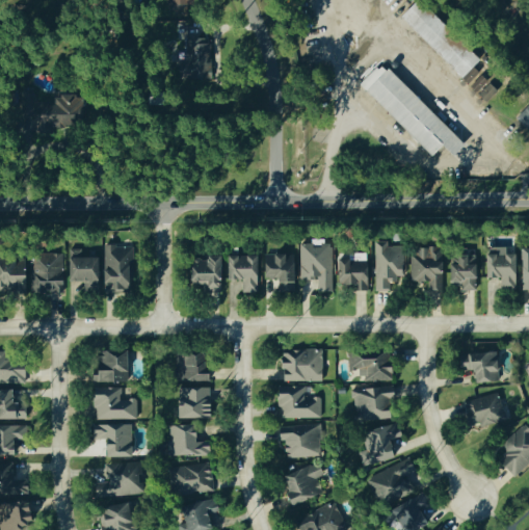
[(488,58),(433,0),(424,0),(411,14),(470,76),(488,58)]
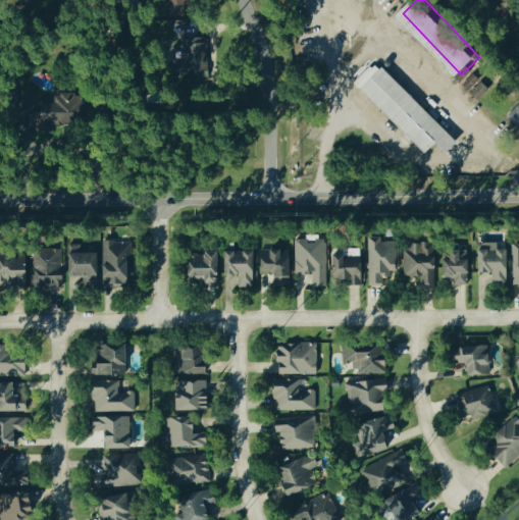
[(208,35),(188,35),(188,54),(208,54),(208,35)]
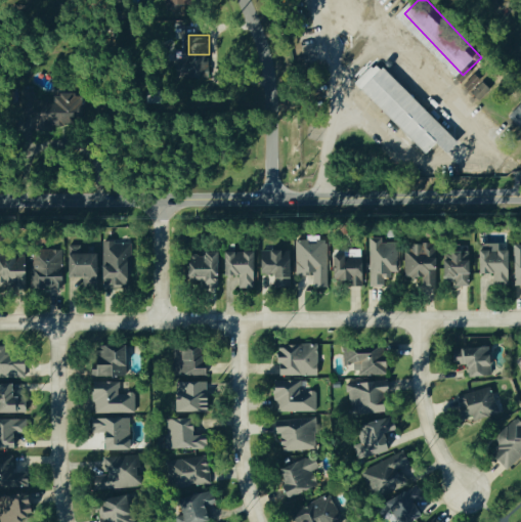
[(424,153),(435,142),(445,153),(457,142),(395,80),(400,74),(391,64),(364,92),(424,153)]
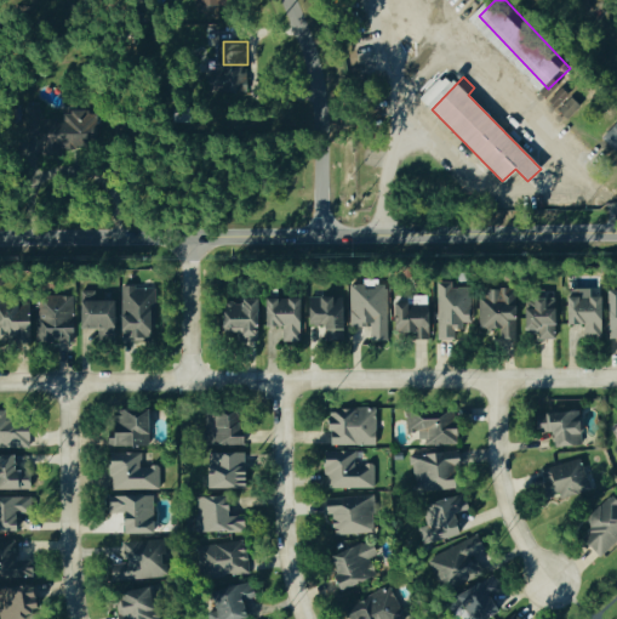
[(472,287),(453,287),(453,280),(439,282),(439,340),(457,339),(457,329),(472,329),(472,287)]
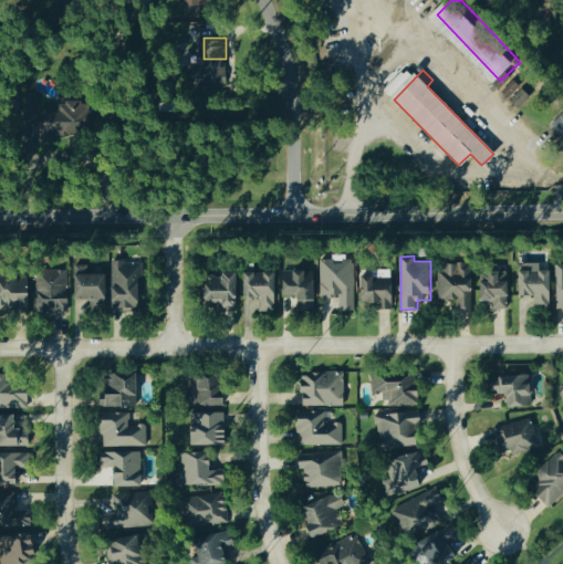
[(320,296),(339,296),(339,310),(354,310),(354,264),(334,264),(333,259),(320,259),(320,296)]
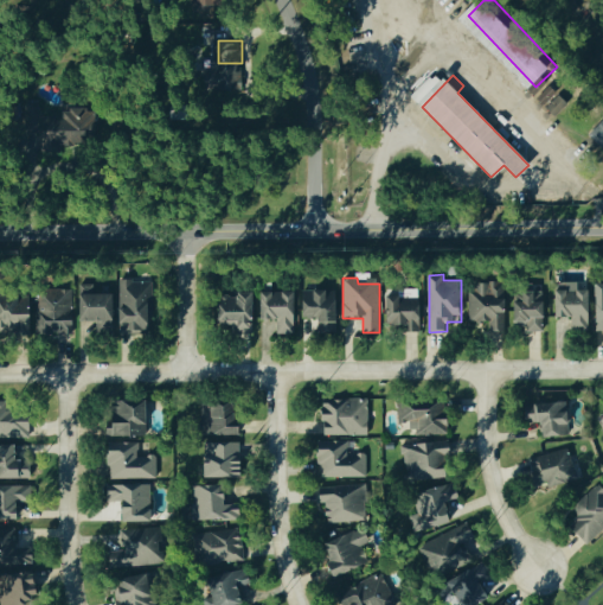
[(152,280),(122,281),(122,307),(116,307),(116,331),(153,331),(152,280)]
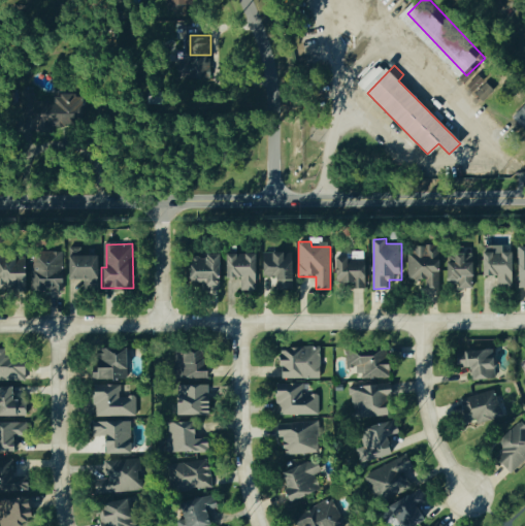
[(407,252),(408,278),(422,278),(422,288),(439,288),(438,250),(430,250),(429,243),(416,243),(416,252),(407,252)]
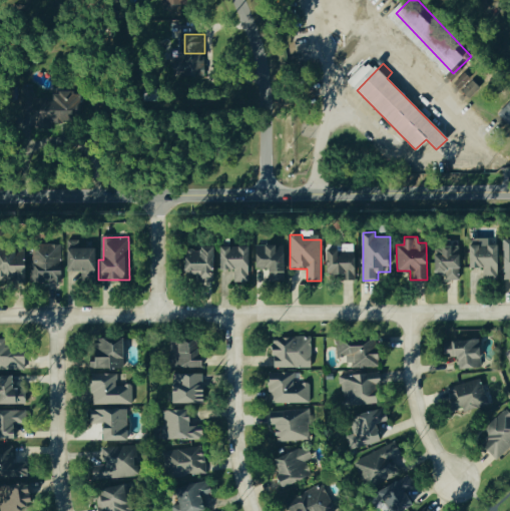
[(509,239),(469,237),(468,268),(484,269),(484,278),(499,278),(499,279),(509,279),(509,239)]
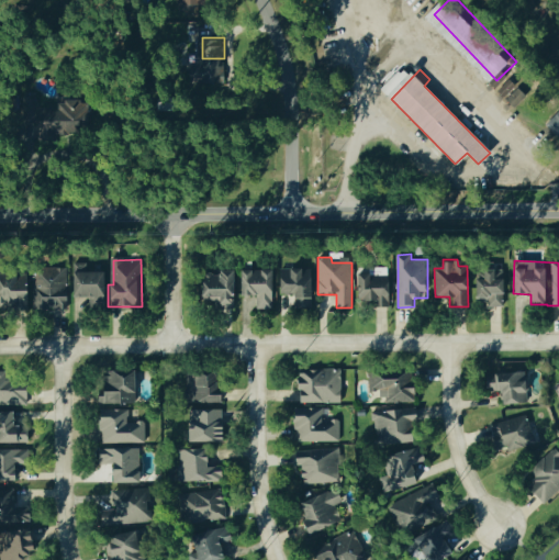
[(73,297),(90,297),(89,305),(104,305),(104,271),(88,271),(88,262),(73,262),(73,297)]
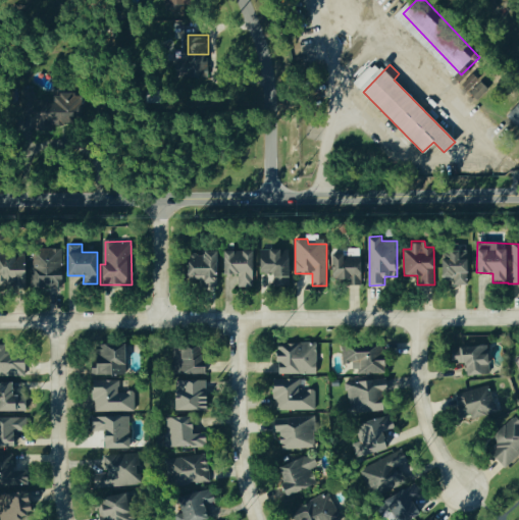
[(450,294),(466,294),(467,250),(459,250),(459,244),(443,244),(442,282),(451,282),(450,294)]
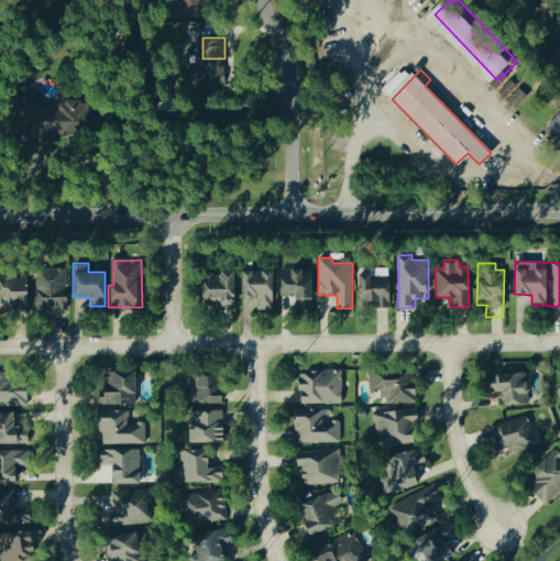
[(68,267),(39,267),(39,275),(0,273),(0,314),(34,315),(34,309),(67,310),(68,267)]
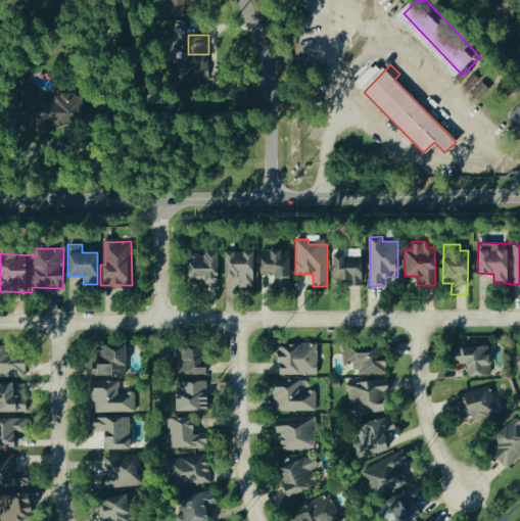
[(260,273),(272,273),(272,277),(288,277),(288,248),(258,249),(260,273)]
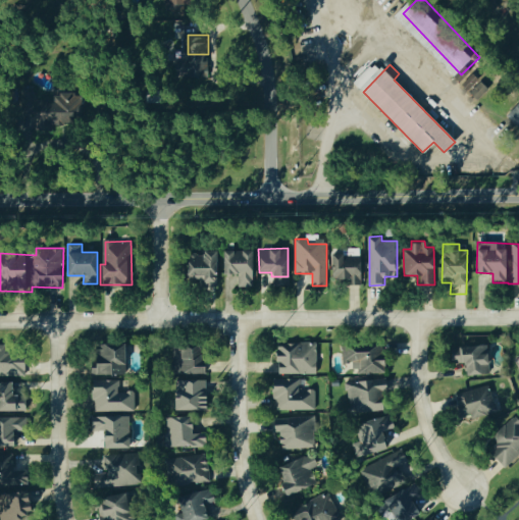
[(237,287),(252,286),(251,250),(221,250),(222,274),(237,273),(237,287)]
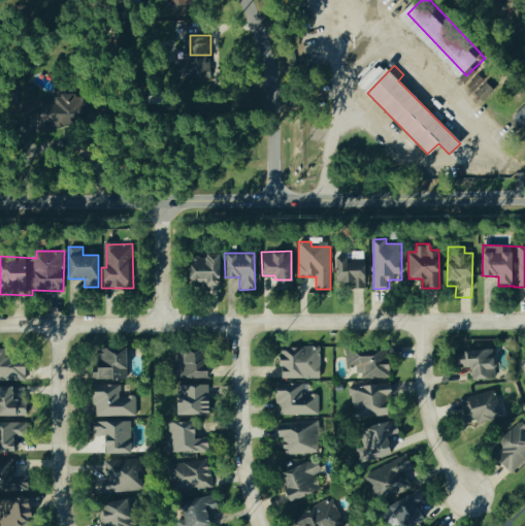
[(219,255),(191,254),(191,280),(204,281),(204,290),(219,290),(219,255)]
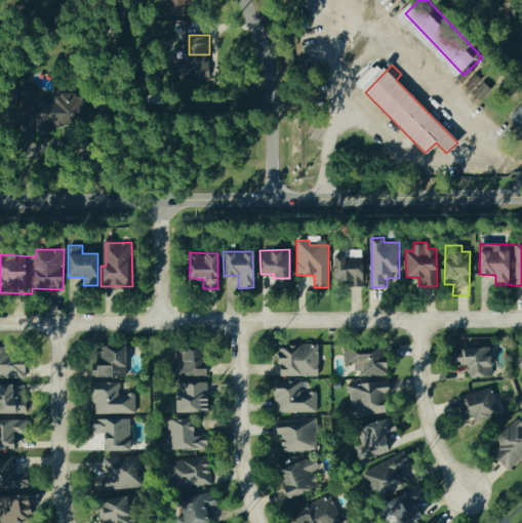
[(332,256),(332,281),(347,281),(347,287),(363,287),(362,255),(332,256)]
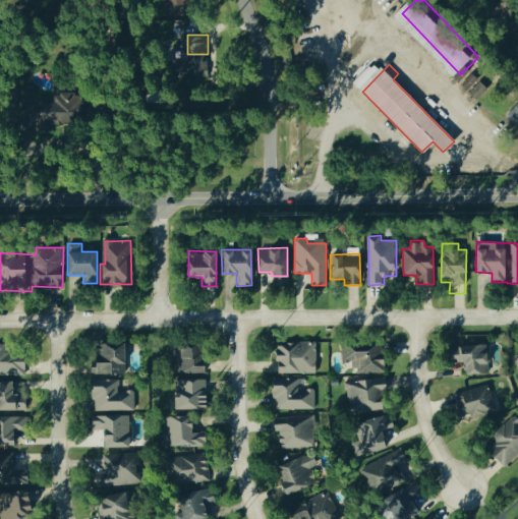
[(315,373),(317,342),(276,342),(276,372),(315,373)]
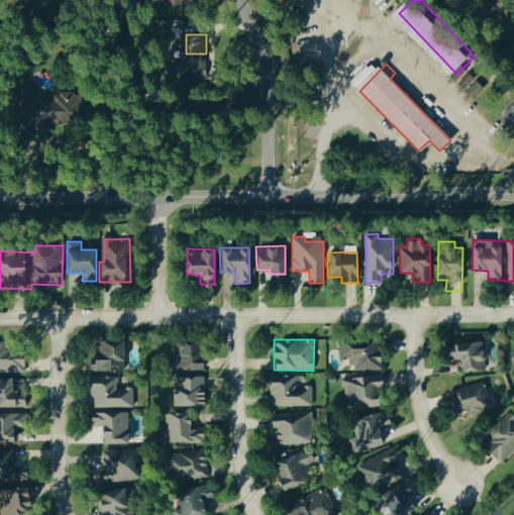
[(123,342),(91,341),(90,371),(122,372),(123,342)]
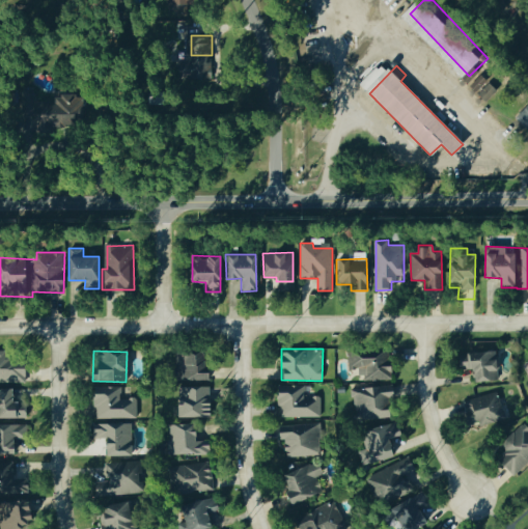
[(349,369),(361,369),(361,380),(389,380),(389,352),(349,352),(349,369)]
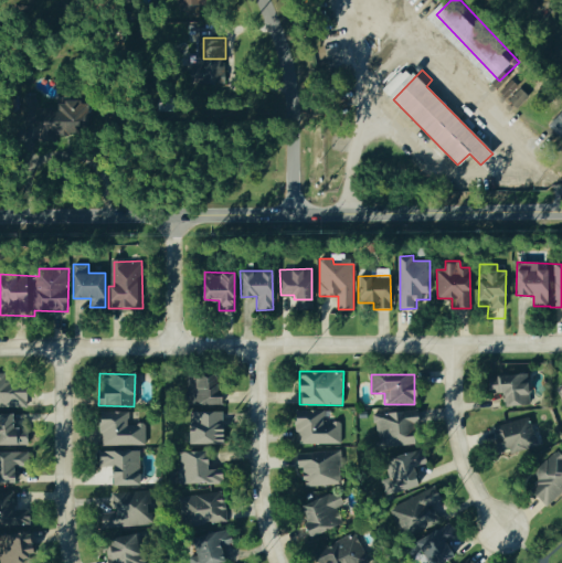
[(527,374),(496,375),(496,393),(502,393),(504,405),(529,405),(527,374)]
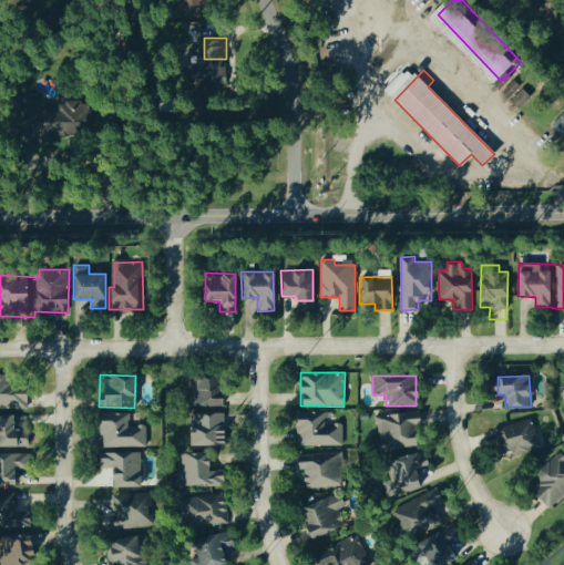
[(412,444),(410,425),(421,424),(420,408),(377,413),(380,448),(412,444)]
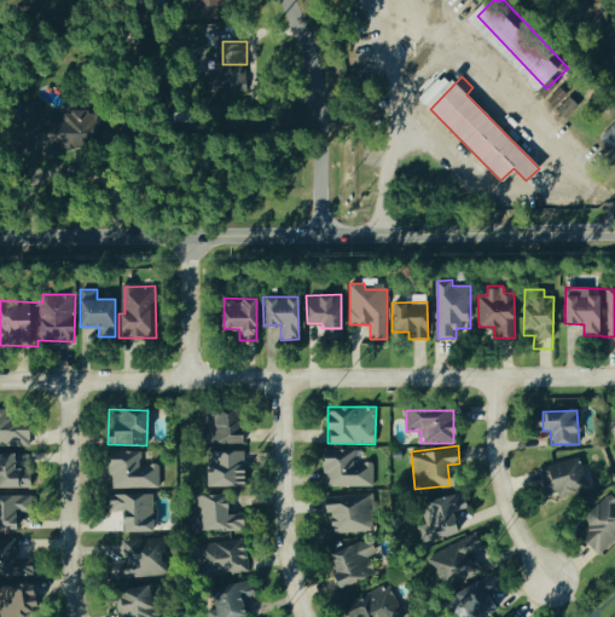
[(375,486),(376,462),(355,462),(355,449),(323,449),(323,485),(375,486)]
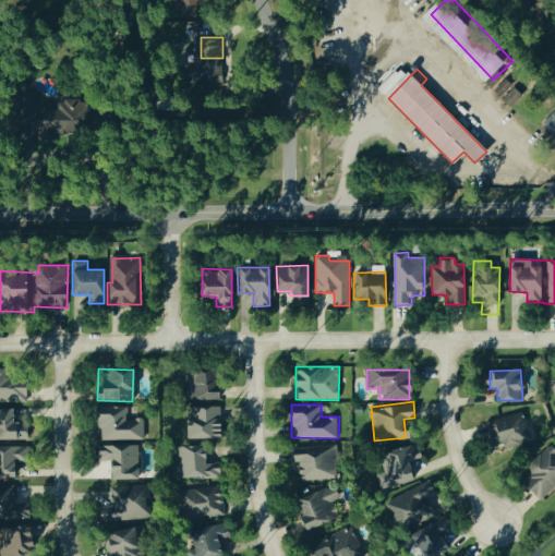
[(220,407),(188,406),(186,437),(219,438),(220,407)]
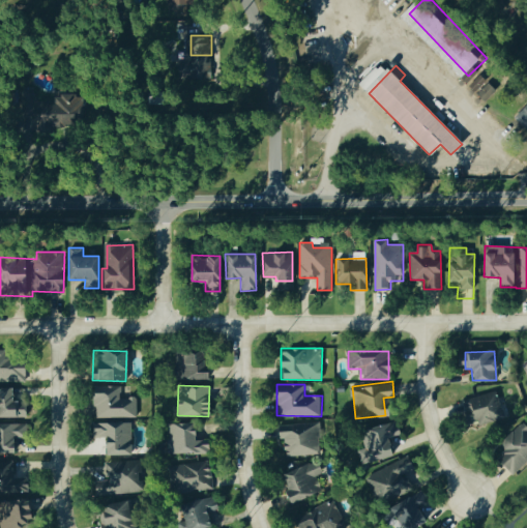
[(497,421),(499,432),(495,456),(511,475),(526,462),(526,409),(522,411),(518,411),(516,420),(510,422),(508,421),(510,414),(516,411),(509,410),(510,406),(500,404),(494,389),(465,401),(463,415),(467,424),(468,426),(497,421)]
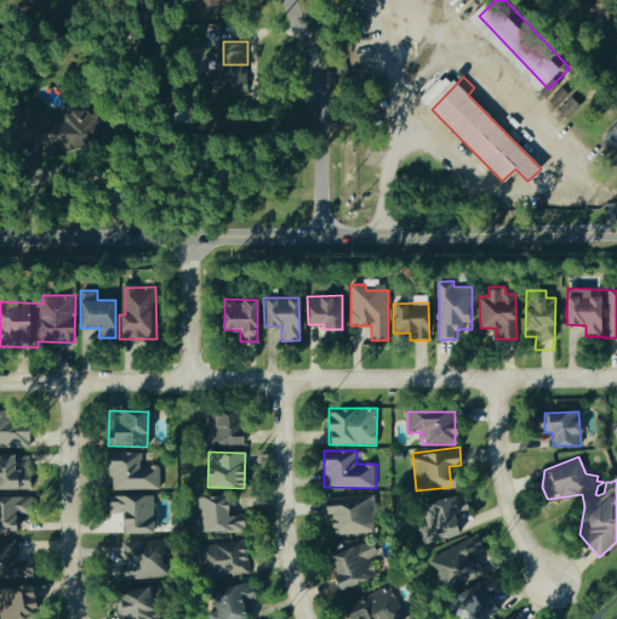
[(109,489),(161,488),(160,463),(120,464),(120,460),(108,461),(109,489)]
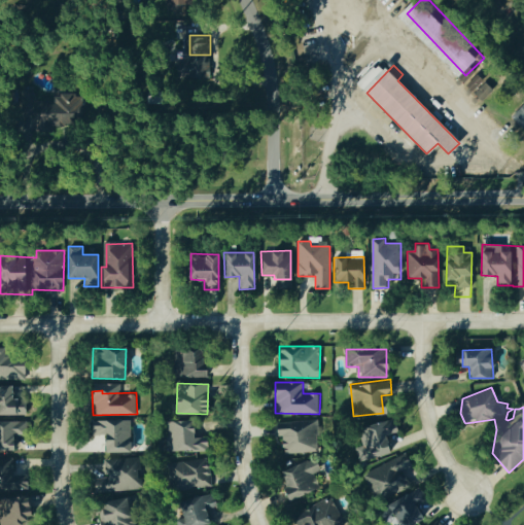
[(388,435),(397,433),(394,417),(357,425),(362,446),(356,447),(359,460),(392,453),(388,435)]
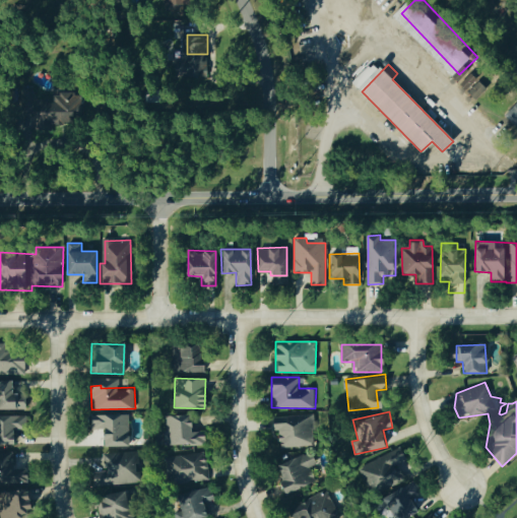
[(129,446),(129,414),(91,414),(91,433),(103,433),(103,446),(129,446)]
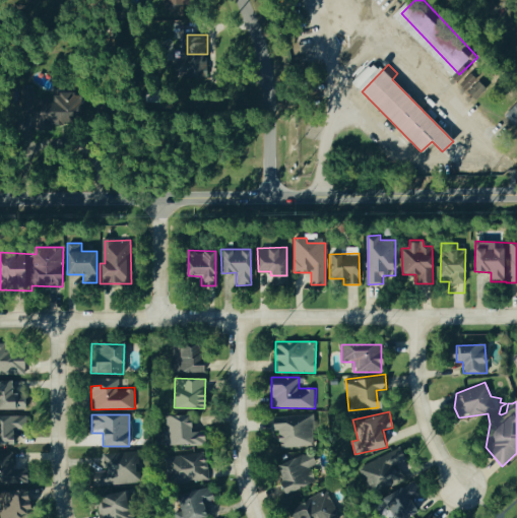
[(274,415),(275,446),(313,445),(312,414),(274,415)]
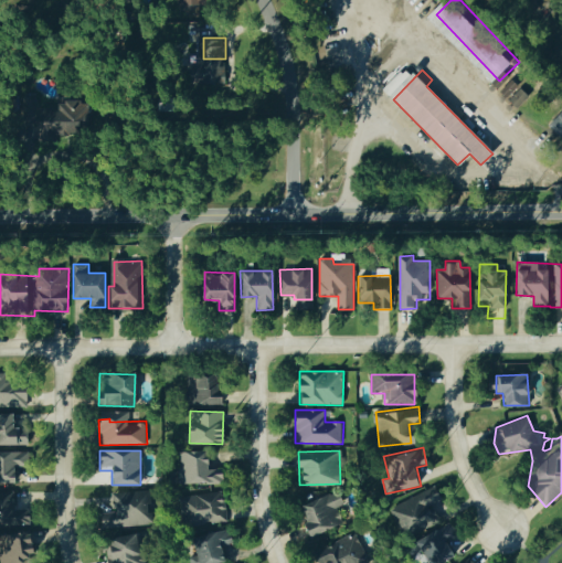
[(368,562),(356,529),(342,517),(339,508),(343,503),(341,499),(330,489),(317,495),(314,491),(306,487),(310,498),(304,506),(311,513),(303,523),(306,534),(326,538),(307,545),(314,562),(321,562),(325,562),(324,562),(368,562)]
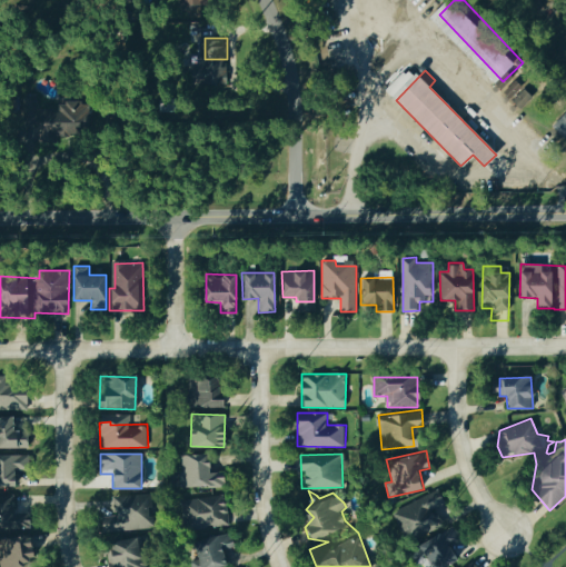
[(447,528),(429,495),(393,514),(409,547),(447,528)]
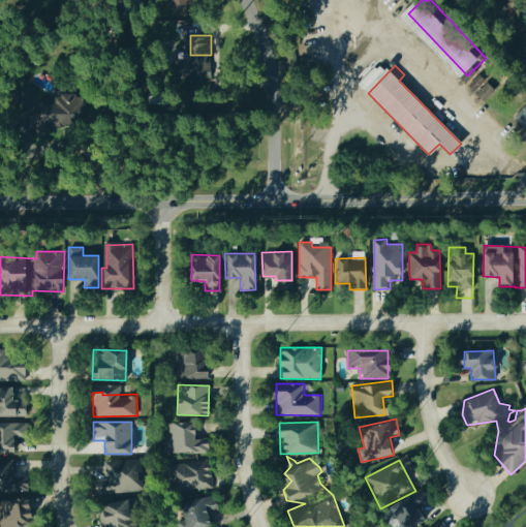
[(392,506),(400,526),(411,526),(425,522),(415,497),(392,506)]
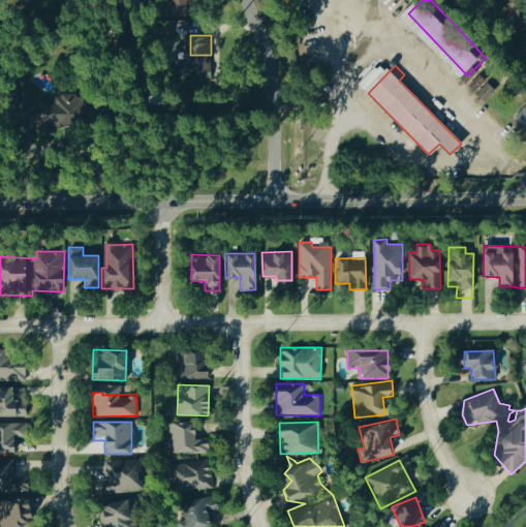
[(133,526),(126,499),(95,507),(100,526),(133,526)]
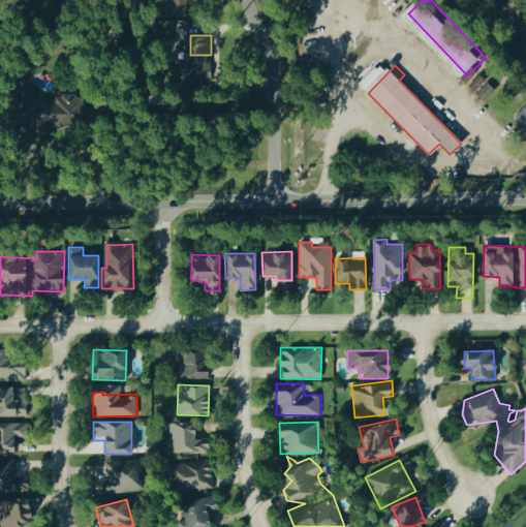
[(178,526),(204,526),(210,525),(206,510),(177,518),(178,526)]
